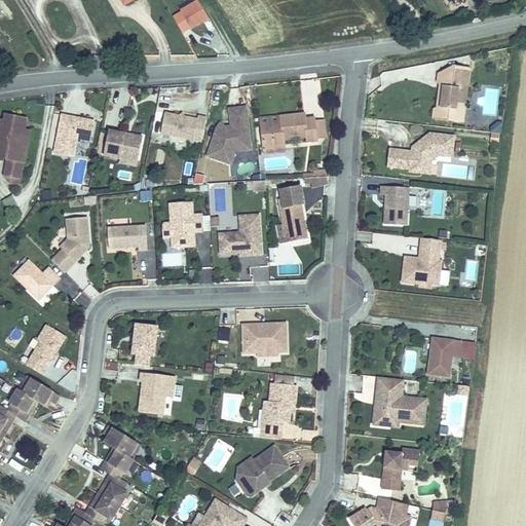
[(198,2),(174,17),(183,33),(208,17),(198,2)]
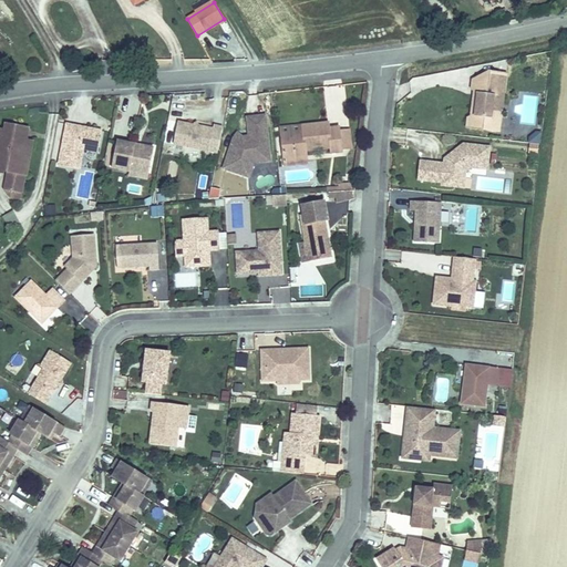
[(506,74),(488,72),(487,82),(473,80),(472,88),(475,90),(482,95),(480,115),(472,119),(468,120),(467,127),(498,131),(501,117),(491,116),(494,96),(503,98),(506,74)]
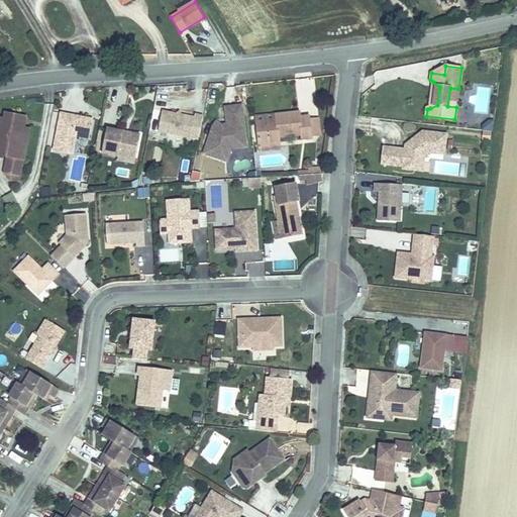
[(445,66),(431,73),(444,75),(445,66)]
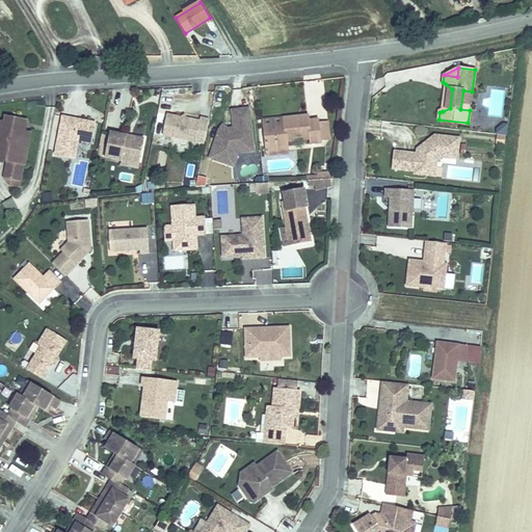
[(452,89),(446,84),(443,111),(450,108),(452,89)]
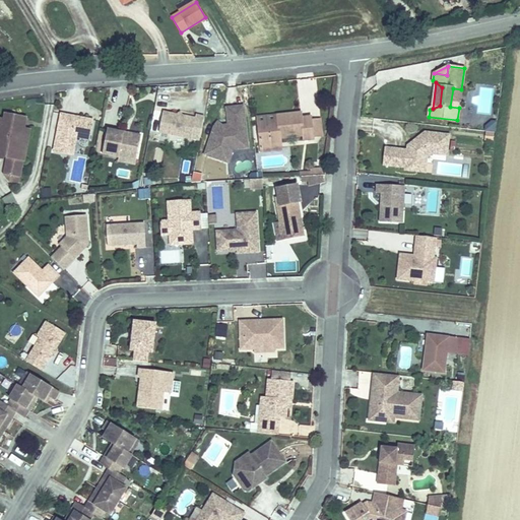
[(459,108),(461,89),(453,88),(450,107),(459,108)]
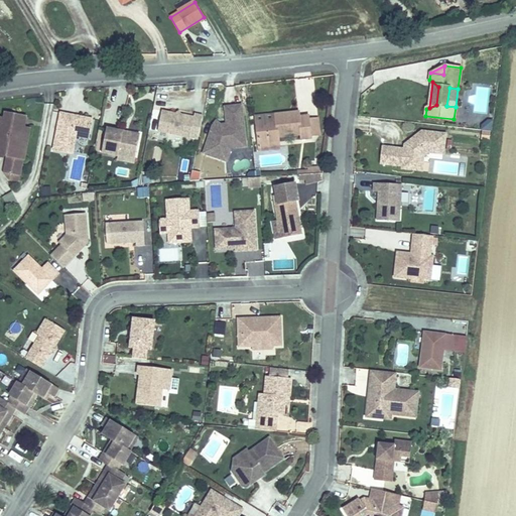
[(227,144),(246,142),(242,106),(225,108),(227,124),(220,125),(213,126),(204,153),(222,159),(227,144)]
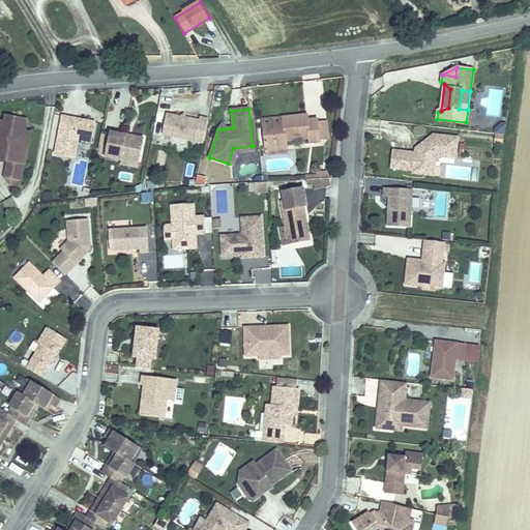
[(163,135),(204,143),(208,119),(200,117),(199,120),(186,118),(182,120),(180,117),(167,114),(163,135)]
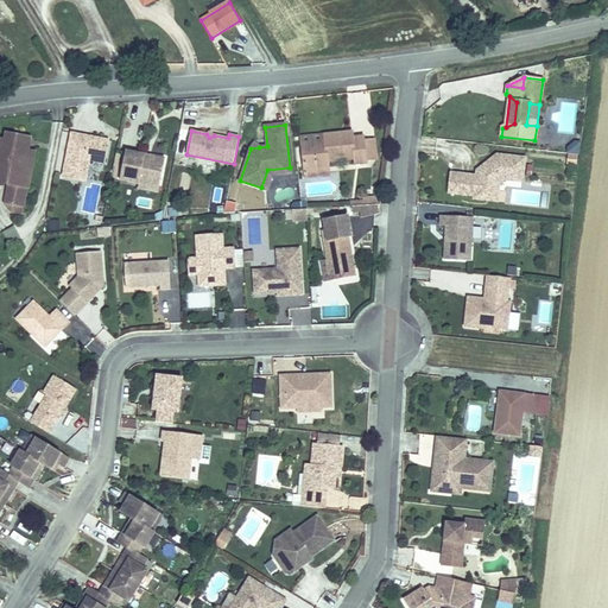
[(353,132),(325,134),(327,140),(302,143),(304,170),(329,168),(329,162),(355,159),(355,165),(367,164),(366,160),(365,140),(363,137),(353,138),(353,132)]
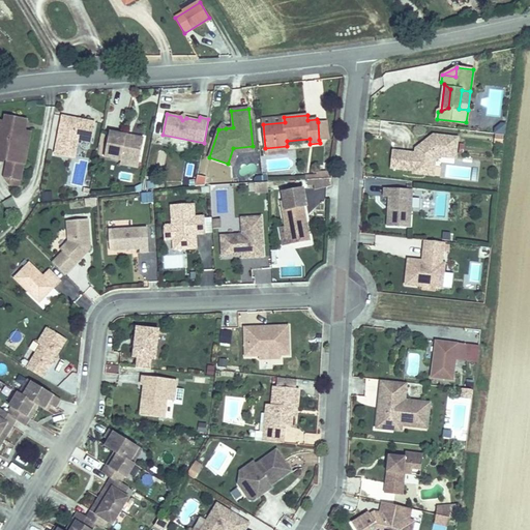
[(95,122),(62,116),(55,154),(75,158),(79,140),(91,142),(95,122)]
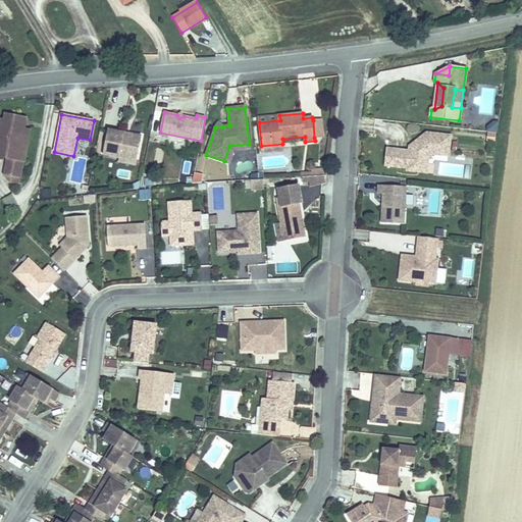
[(23,129),(25,119),(6,115),(5,121),(0,120),(0,158),(2,158),(3,154),(8,154),(7,159),(4,175),(8,180),(18,183),(27,145),(18,143),(20,129),(23,129)]
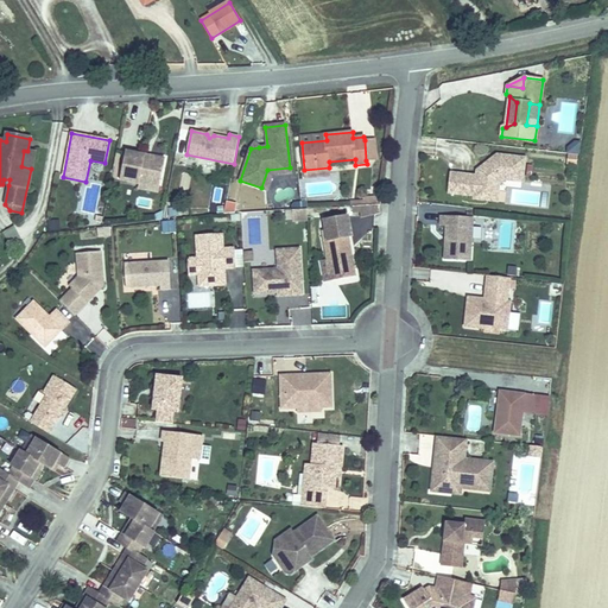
[(374,139),(365,140),(366,160),(377,159),(374,139)]
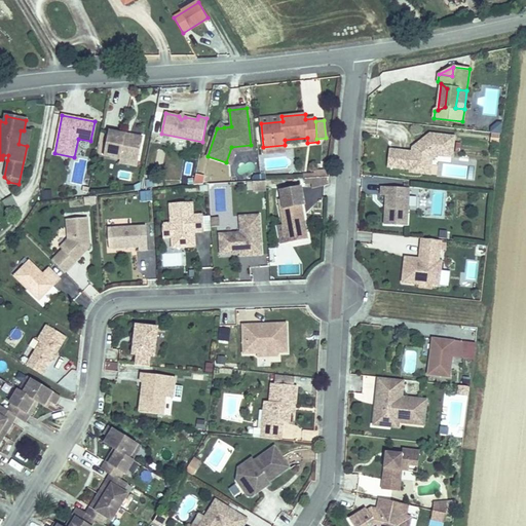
[(27,146),(29,132),(24,130),(21,130),(19,144),(27,146)]
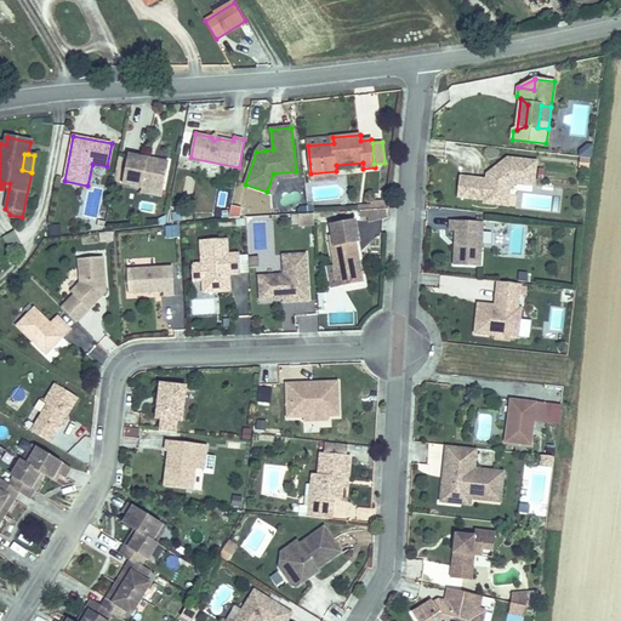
[(169,161),(129,154),(123,184),(142,188),(143,184),(164,188),(169,161)]
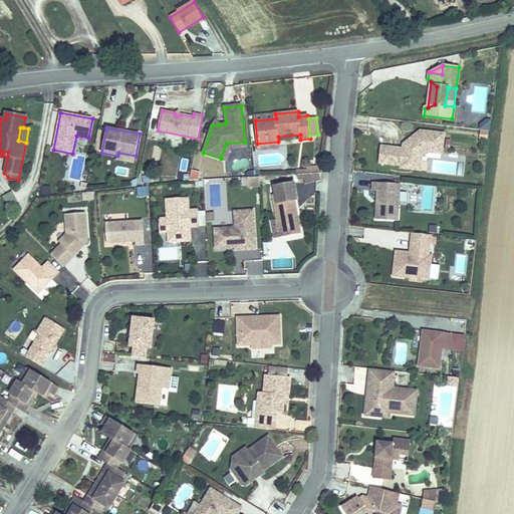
[(444,134),(421,131),(409,141),(410,143),(407,145),(406,143),(404,144),(403,149),(380,146),(378,164),(401,166),(401,169),(411,170),(412,161),(422,162),(423,155),(426,152),(442,154),(444,134)]
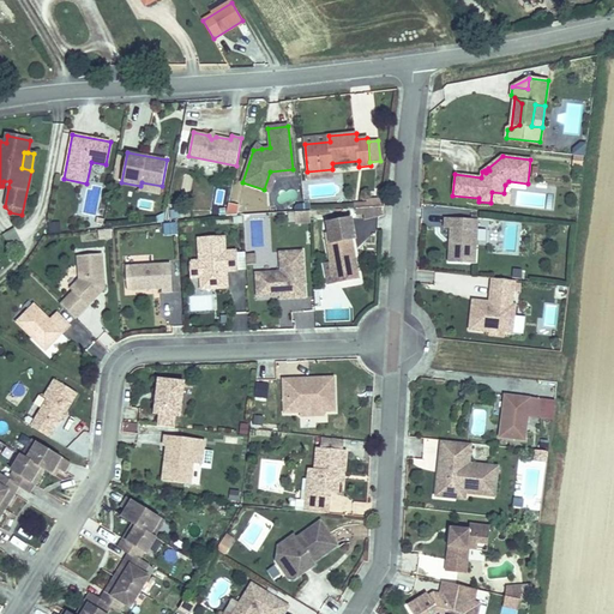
[(293,175),(293,169),(270,172),(264,190),(270,192),(275,176),(293,175)]
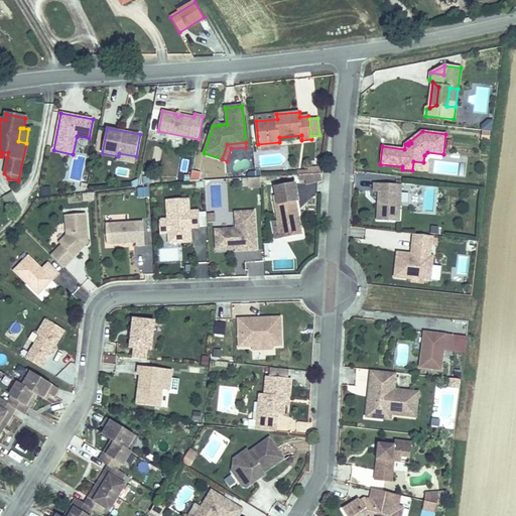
[(279,142),(258,144),(259,151),(280,149),(279,142)]
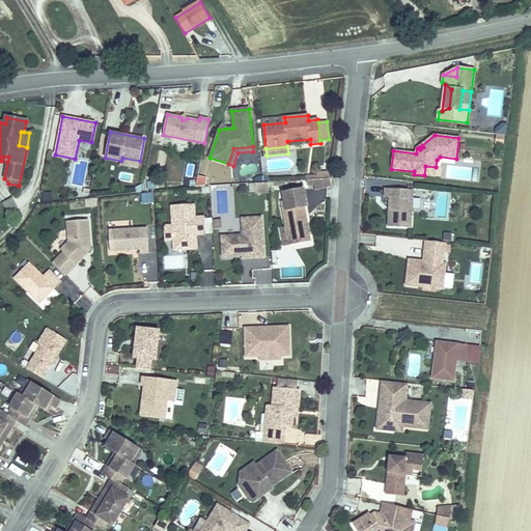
[(138,168),(140,161),(122,158),(121,161),(120,165),(138,168)]
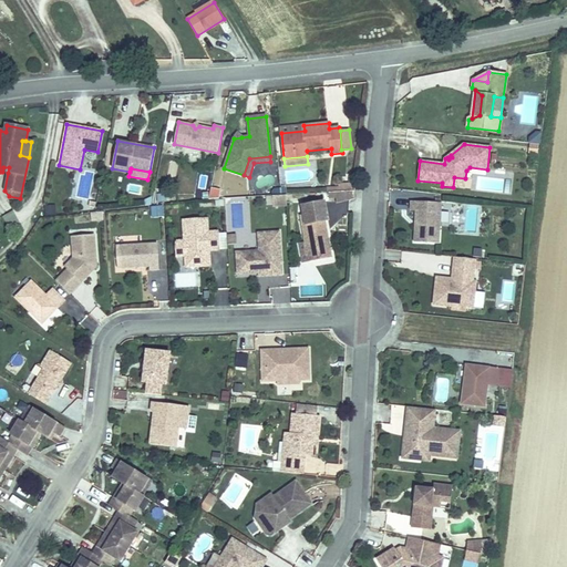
[(258,176),(259,186),(275,185),(274,175),(258,176)]
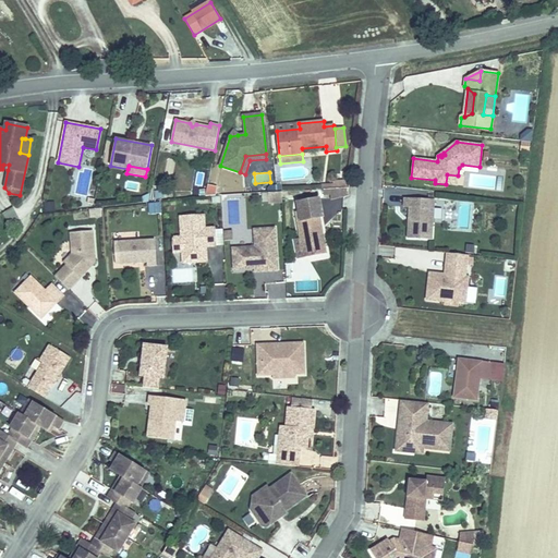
[(457,185),(458,176),(447,174),(446,184),(457,185)]
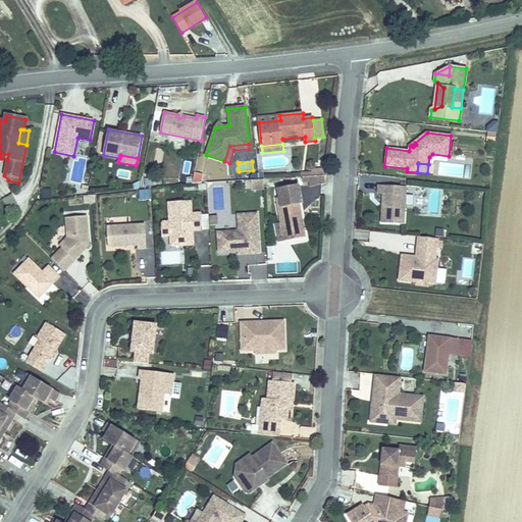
[(311,176),(324,175),(324,169),(313,169),(313,172),(302,173),(302,177),(311,176)]
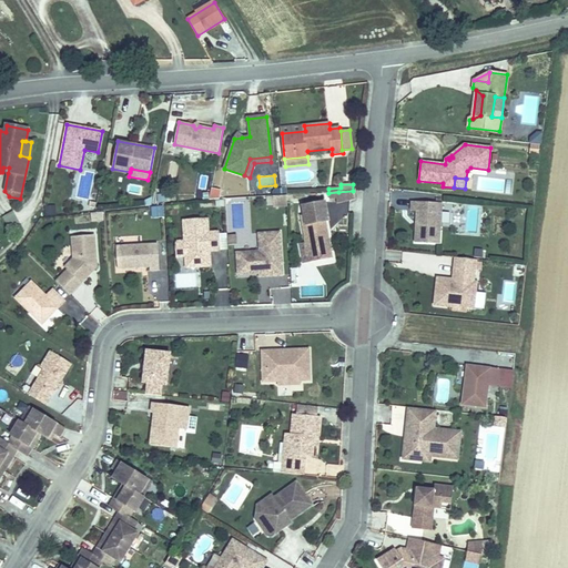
[(353,191),(338,192),(338,203),(355,200),(355,191),(353,191)]
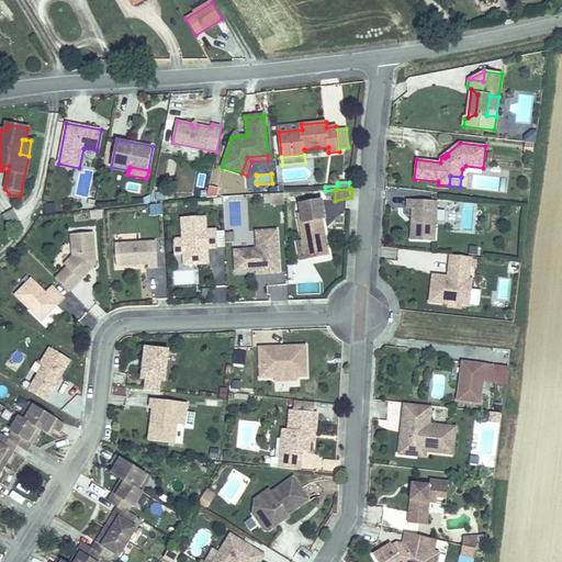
[(334,201),(335,201),(335,190),(325,191),(326,194),(333,194),(334,201)]
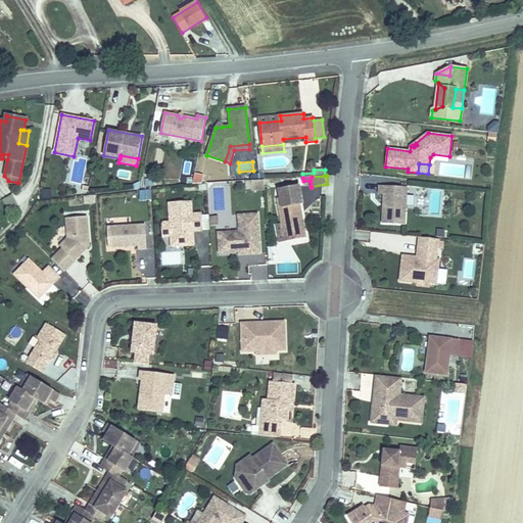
[(265,180),(251,181),(251,189),(265,189),(265,180)]
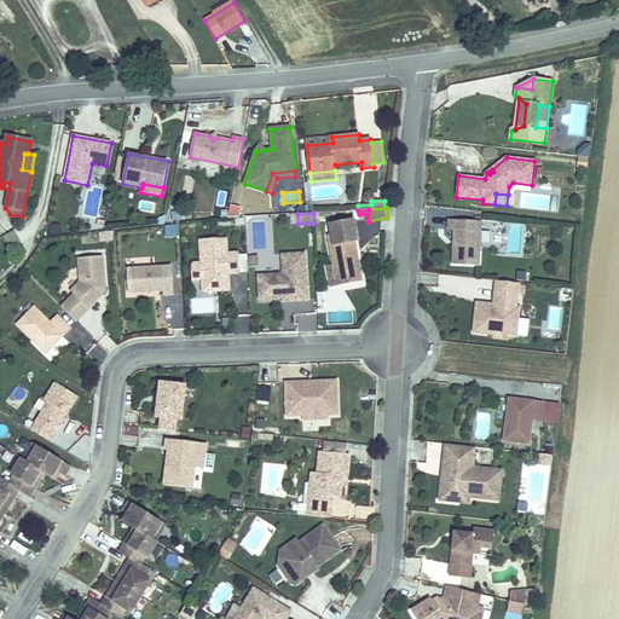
[(357,268),(357,262),(359,262),(354,241),(358,241),(354,220),(330,225),(331,235),(334,244),(330,246),(334,265),(337,285),(362,282),(359,267),(357,268)]
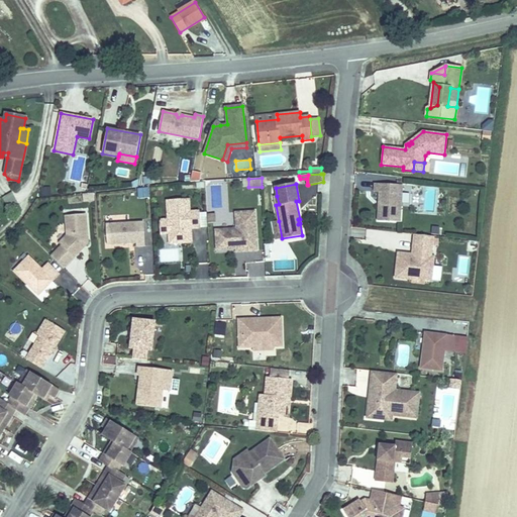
[(397,185),(375,184),(374,192),(379,192),(382,192),(381,205),(378,205),(378,221),(401,222),(403,185),(402,185),(397,185)]
